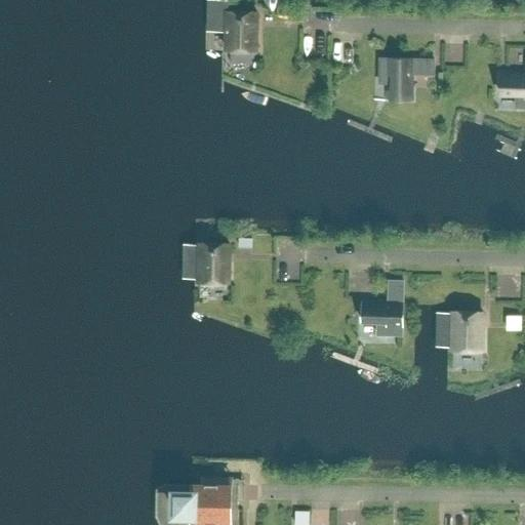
[(227,0),(226,46),(231,47),(231,50),(251,51),(251,47),(256,47),(256,11),(235,11),(235,0),(227,0)]
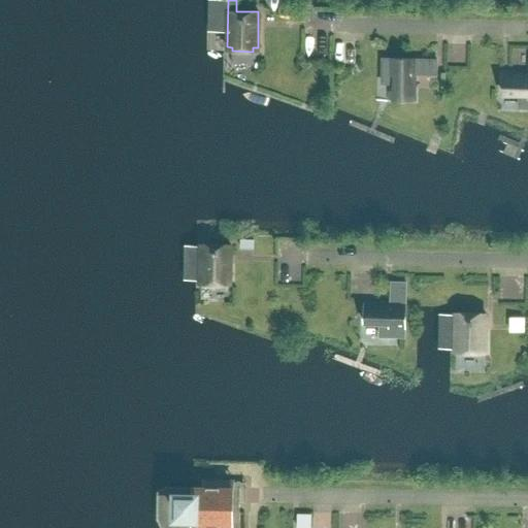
[(461,64),(461,45),(441,45),(441,64),(461,64)]
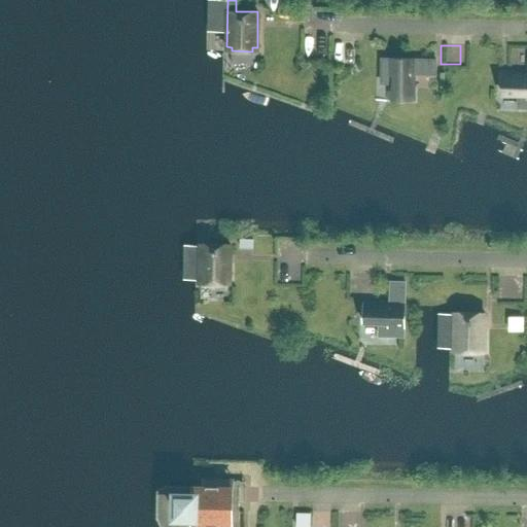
[(322,59),(322,47),(297,47),(297,58),(322,59)]
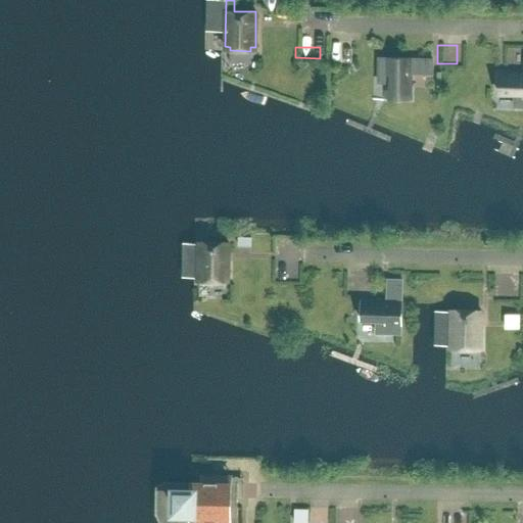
[(501,47),(501,58),(517,59),(517,47),(501,47)]
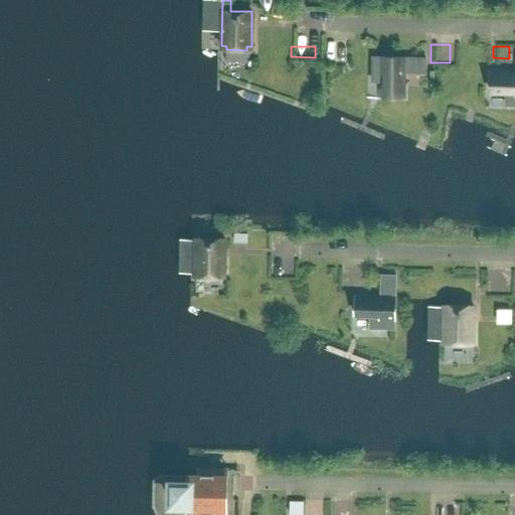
[(426,57),(371,56),(371,82),(382,82),(382,100),(404,100),(404,72),(425,73),(426,64),(426,57)]
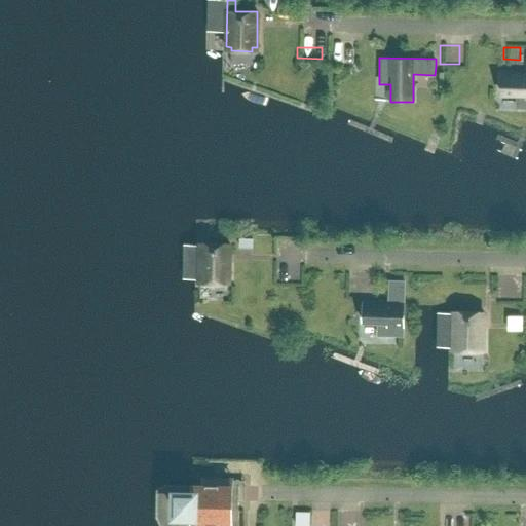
[(500,94),(518,94),(517,107),(525,107),(525,75),(501,75),(500,94)]
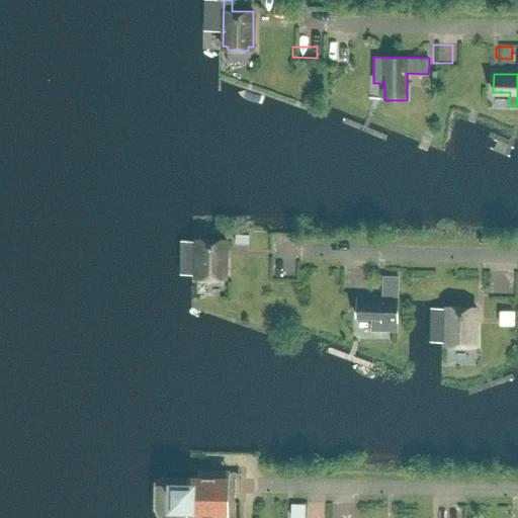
[(249,236),(236,235),(236,243),(249,243),(249,236)]
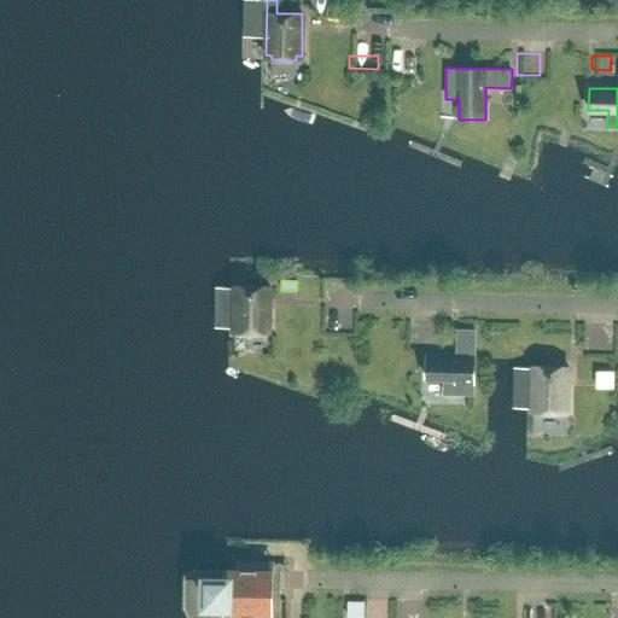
[(270,286),(234,285),(234,327),(239,327),(239,332),(263,332),(263,328),(269,328),(270,286)]
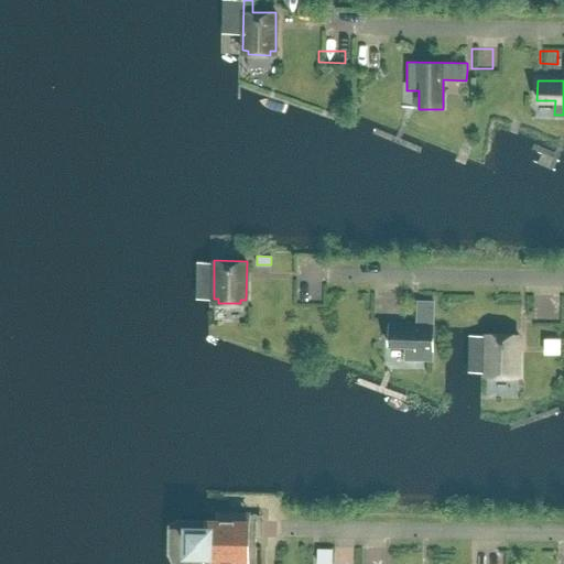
[(388,344),(407,345),(405,358),(432,359),(433,302),(416,301),(416,325),(389,324),(388,344)]
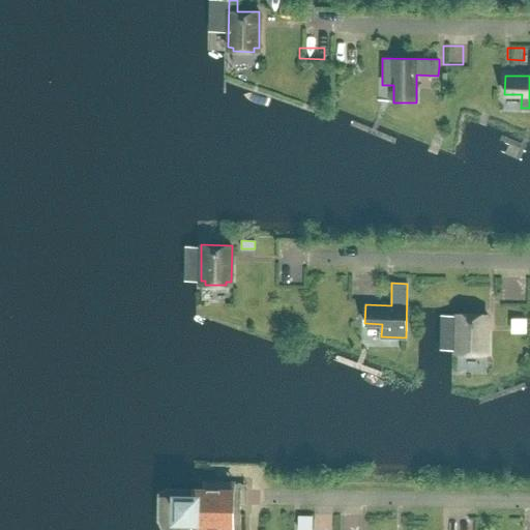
[(457,350),(461,350),(461,354),(481,354),(481,350),(487,350),(487,315),(457,314),(457,350)]
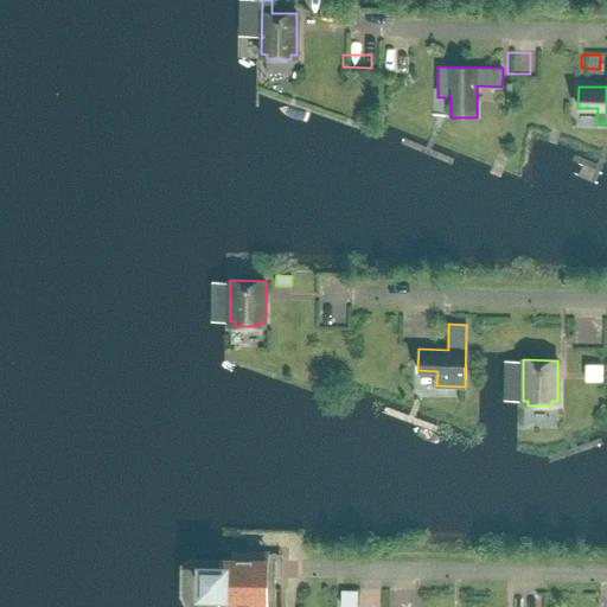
[(586,381),(601,381),(601,366),(586,365),(586,381)]
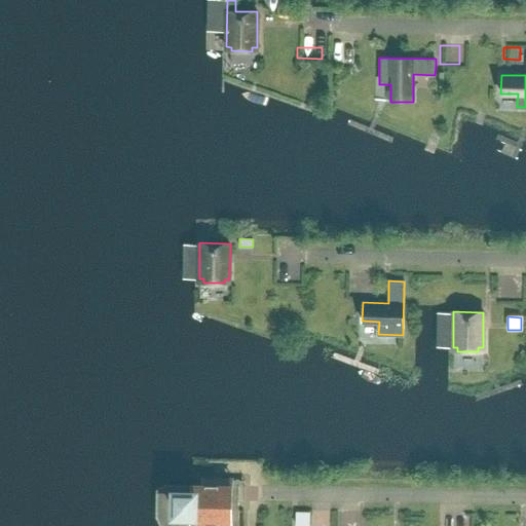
[(191,517),(191,522),(191,525),(230,525),(231,523),(232,486),(203,486),(197,485),(192,485),(192,490),(180,490),(173,497),(173,511),(180,517),(191,517)]
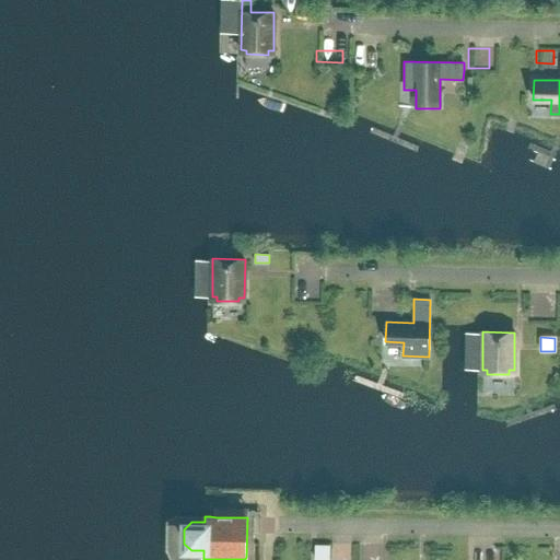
[(315,559),(329,559),(329,546),(315,546),(315,559)]
